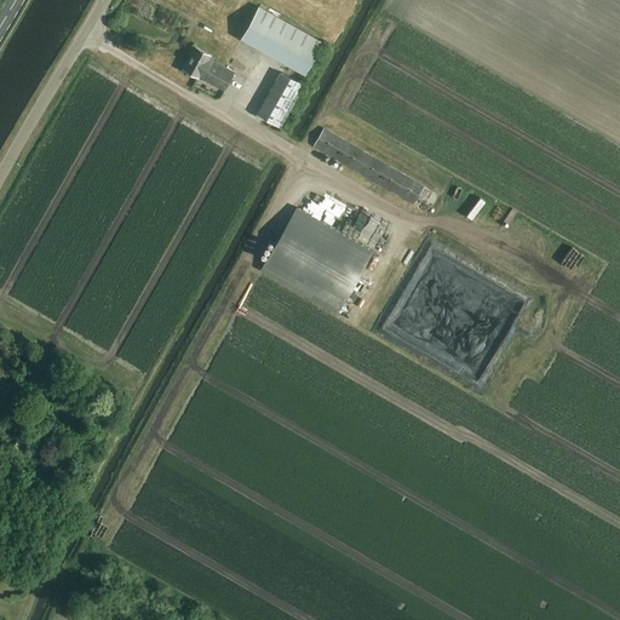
[(240,40),(304,76),(322,45),(258,7),(240,40)]
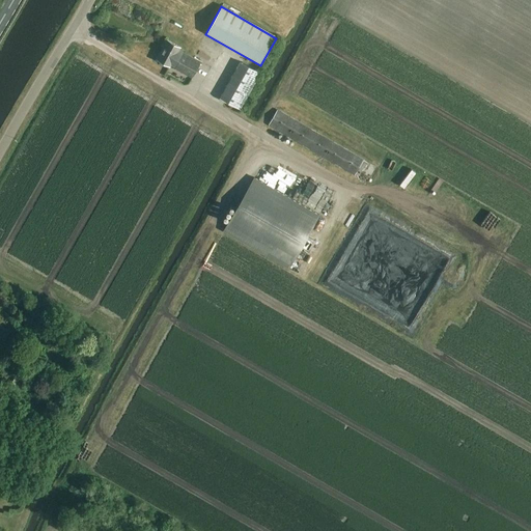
[(167,40),(157,59),(169,65),(171,62),(177,66),(175,70),(189,77),(191,78),(200,62),(198,61),(178,50),(179,48),(167,40)]
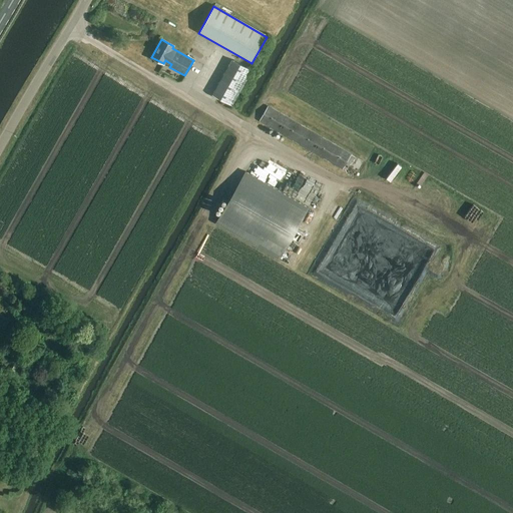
[(231,105),(250,70),(233,60),(213,95),(231,105)]
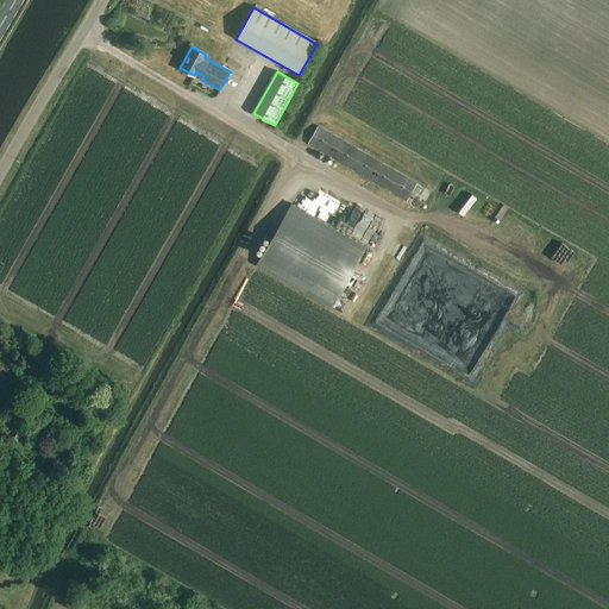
[(127,101),(139,106),(143,94),(131,89),(129,95),(127,101)]
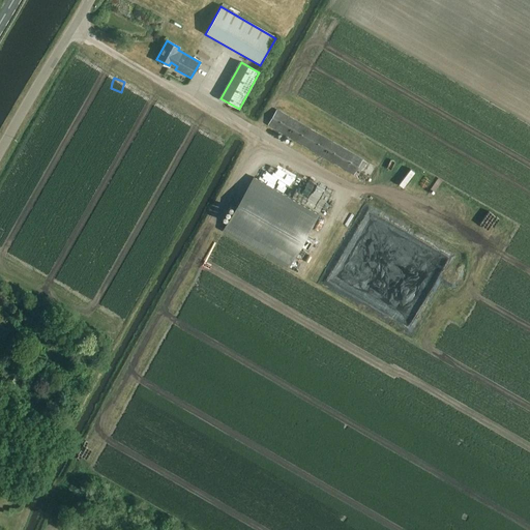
[(365,162),(276,110),(266,126),(272,130),(273,128),(357,176),(365,162)]
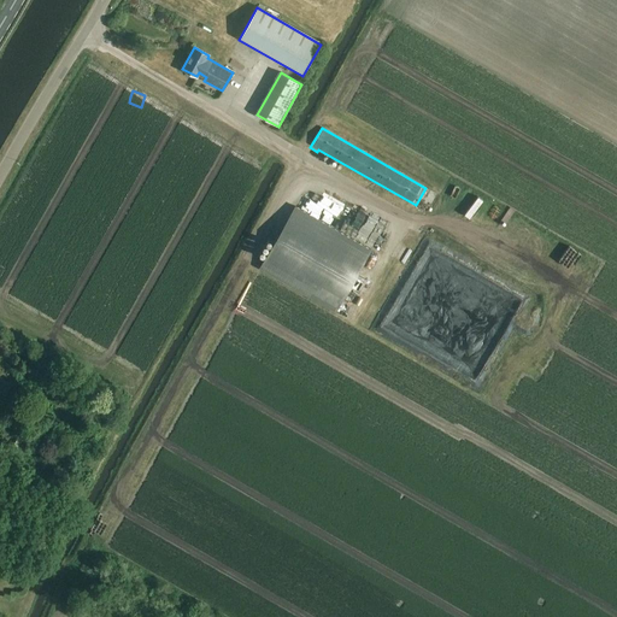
[(358,293),(365,280),(357,275),(371,250),(295,206),(259,269),(335,312),(350,287),(358,293)]
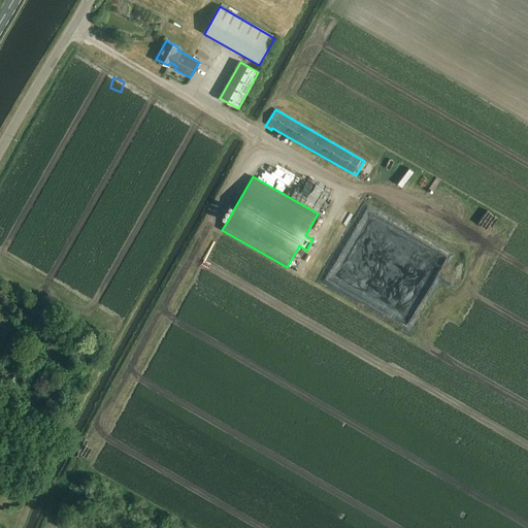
All buildings are outlined.
